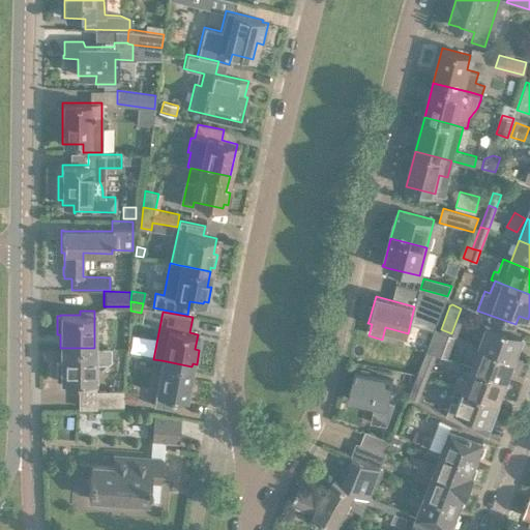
[(489,322),(480,345),(513,357),(517,350),(521,349),(523,342),(521,339),(522,334),(489,322)]
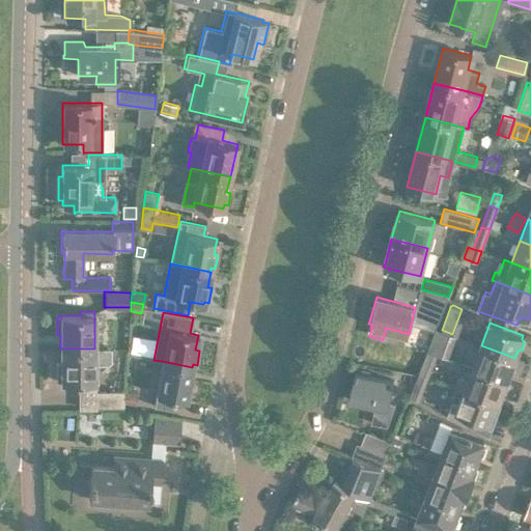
[(442,331),(442,330),(436,328),(426,351),(445,357),(453,335),(452,334),(442,331)]
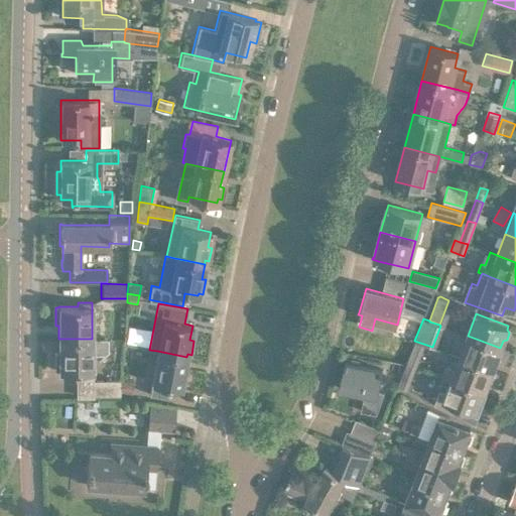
[(500,348),(468,336),(460,357),(492,370),(495,362),(499,361),(502,353),(500,350),(500,348)]
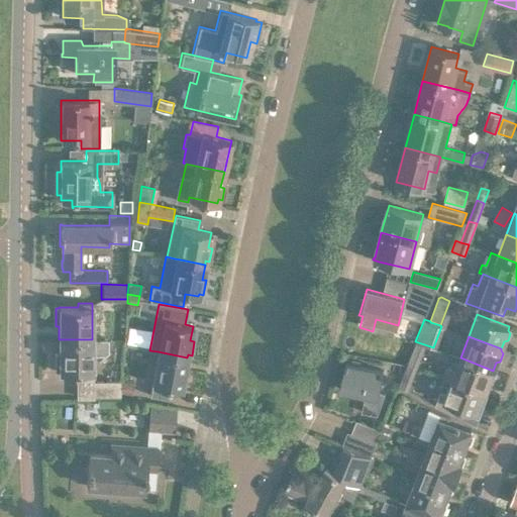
[(97,339),(92,339),(59,339),(59,353),(55,353),(55,371),(59,371),(59,373),(65,373),(65,375),(72,375),(72,373),(76,373),(76,378),(92,378),(92,353),(102,353),(102,352),(104,351),(106,349),(107,346),(106,343),(105,341),(102,341),(102,339),(97,339)]
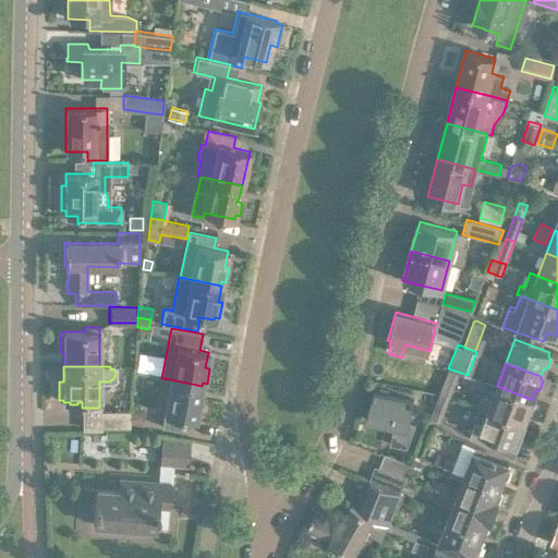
[(450,395),(456,381),(445,377),(440,390),(450,395)]
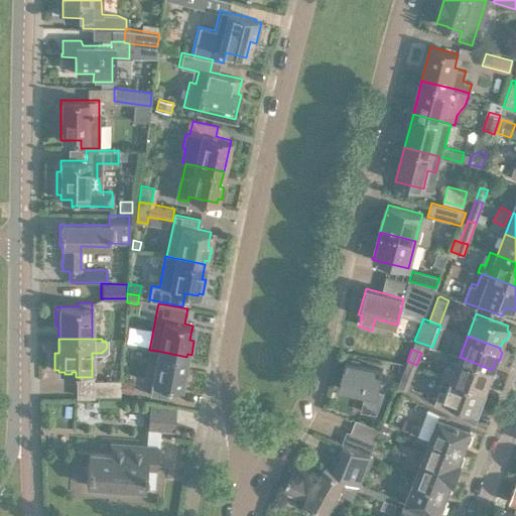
[(180,388),(186,357),(157,351),(151,383),(180,388)]
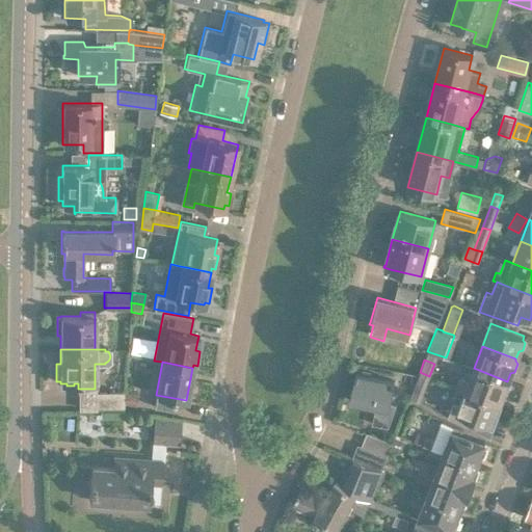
[(458,387),(466,390),(500,402),(502,395),(506,394),(509,384),(507,382),(507,381),(474,368),(469,381),(461,378),(458,387)]
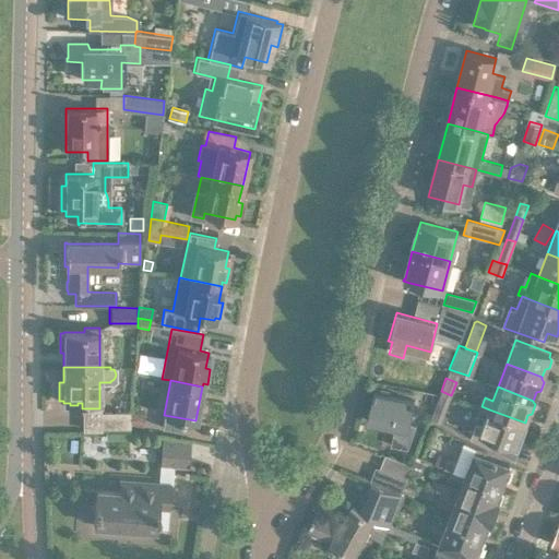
[(440,423),(451,395),(441,391),(430,418),(440,423)]
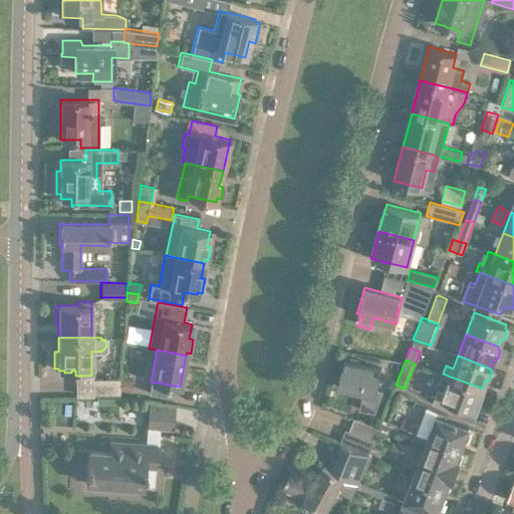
[(367,392),(365,404),(376,406),(382,391),(376,389),(380,367),(343,360),(342,364),(342,365),(338,387),(367,392)]
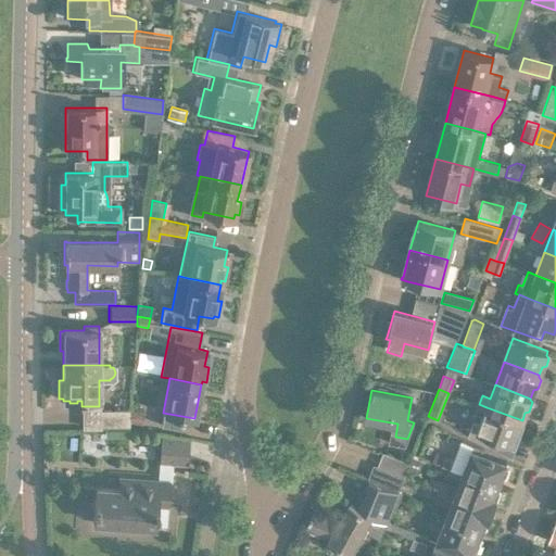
[(521,422),(522,420),(487,407),(480,424),(472,420),(467,438),(492,447),(495,438),(513,444),(517,436),(520,433),(523,426),(521,422)]
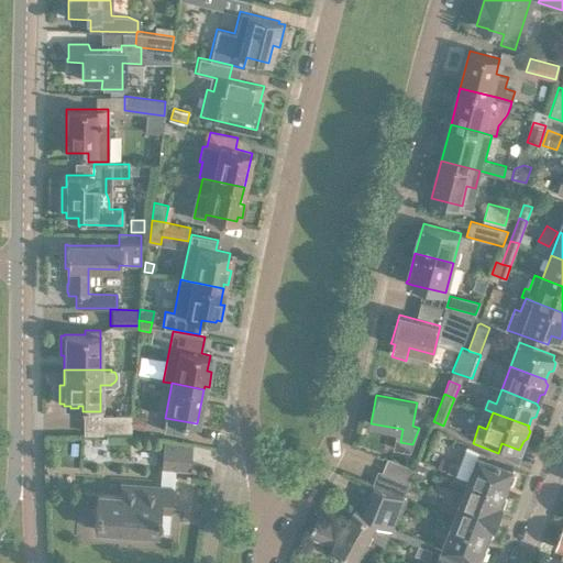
[(129,431),(129,416),(100,415),(100,431),(129,431)]
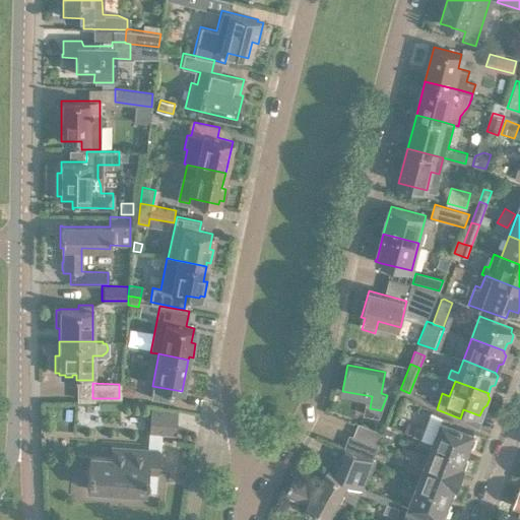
[(119,394),(130,396),(132,386),(121,384),(119,394)]
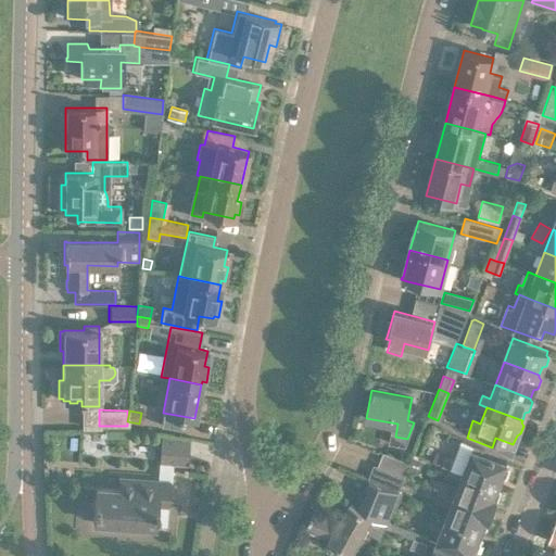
[(159,462),(187,464),(189,441),(161,439),(159,462)]
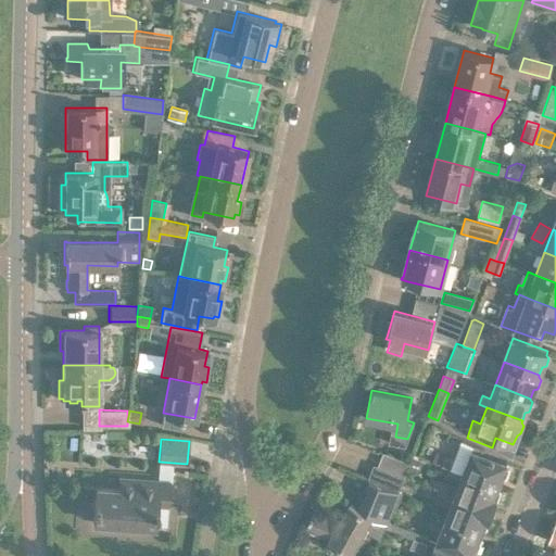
[(451,468),(463,472),(497,485),(501,477),(505,477),(508,468),(506,465),(507,463),(482,453),(483,449),(462,440),(454,459),(446,457),(443,465),(451,468)]
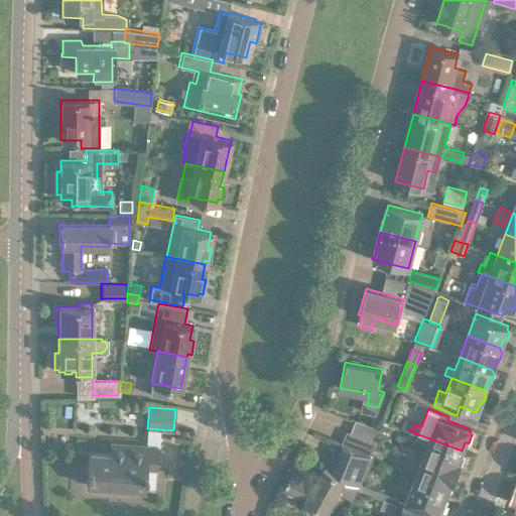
[(380,429),(355,419),(350,432),(374,441),(375,441),(380,429)]
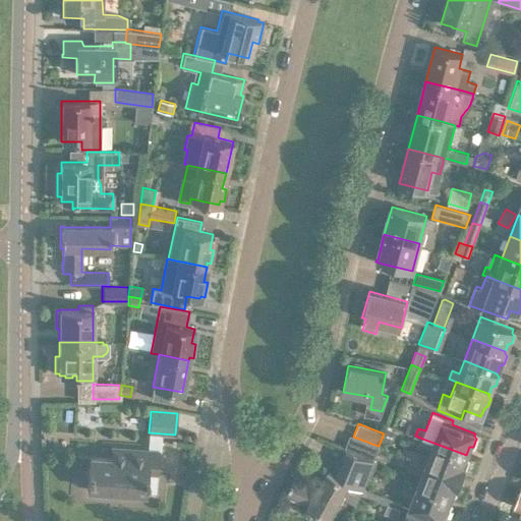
[(345,448),(347,449),(373,459),(379,446),(378,446),(353,437),(350,435),(345,448)]
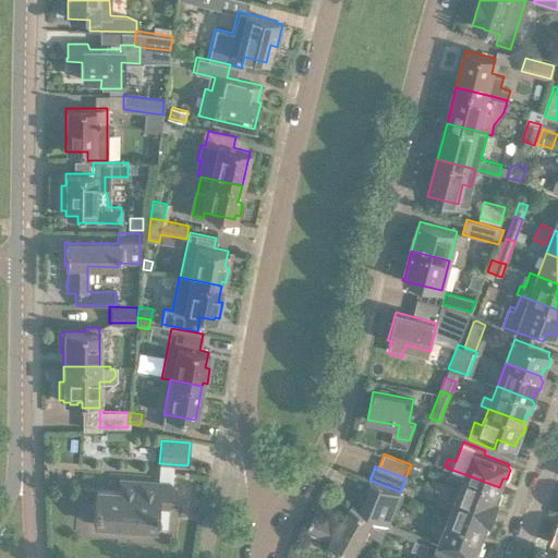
[(499,488),(499,487),(464,474),(460,487),(437,480),(434,488),(457,497),(494,511),(501,492),(499,488)]
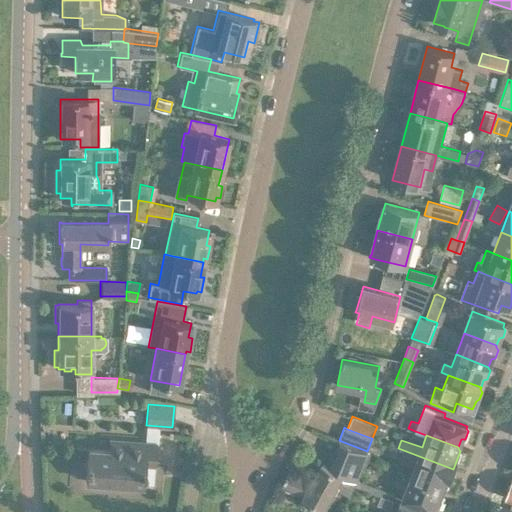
[(154,465),(156,443),(108,440),(108,450),(87,448),(85,480),(91,481),(91,482),(92,482),(92,481),(100,482),(100,483),(101,482),(127,484),(127,485),(128,485),(128,484),(136,484),(136,485),(137,485),(137,484),(143,485),(144,465),(154,465)]
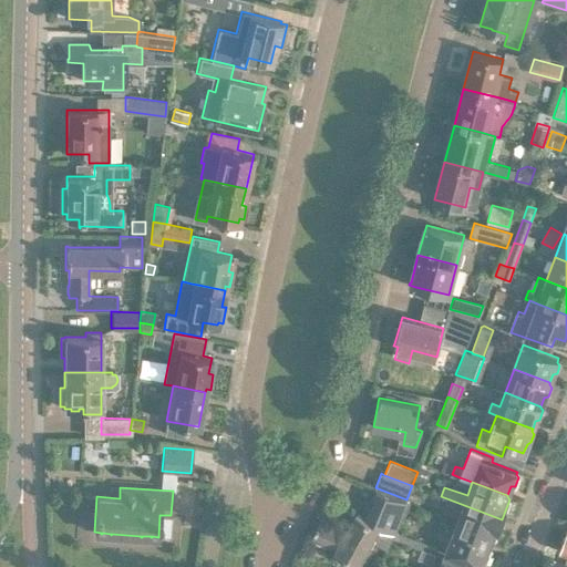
[(312,539),(312,538),(315,539),(315,542),(327,547),(328,545),(336,548),(334,552),(358,564),(370,542),(388,549),(406,500),(378,488),(367,517),(357,512),(346,532),(321,521),(320,519),(311,538),(312,539)]
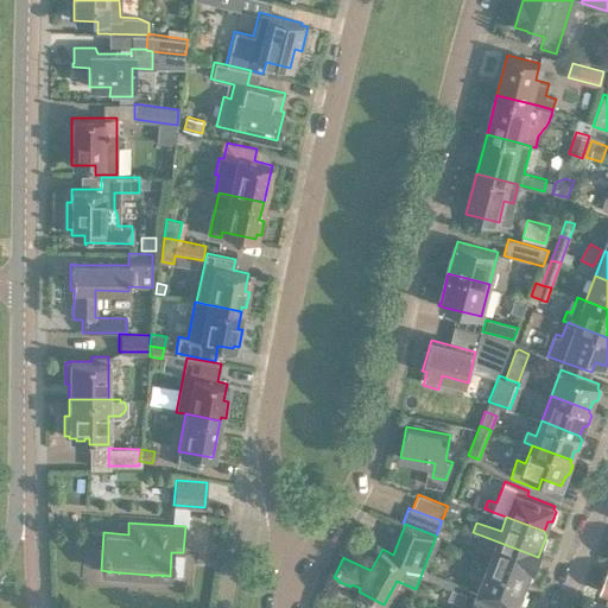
[(498,542),(488,567),(526,581),(526,580),(530,578),(538,557),(498,542)]
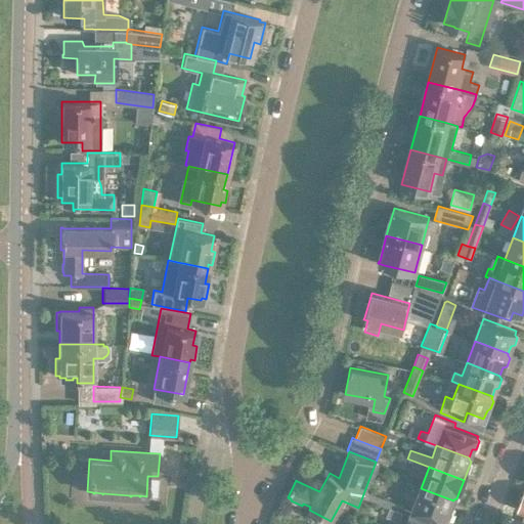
[(449,510),(453,500),(421,488),(411,510),(444,522),(445,521),(449,520),(451,512),(449,510)]
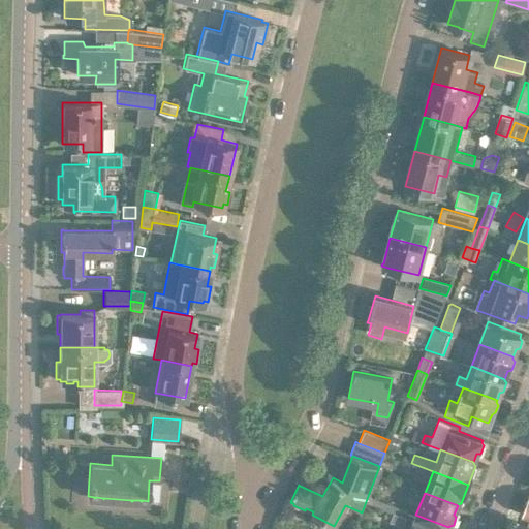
[(394,511),(396,505),(369,495),(367,501),(394,511)]
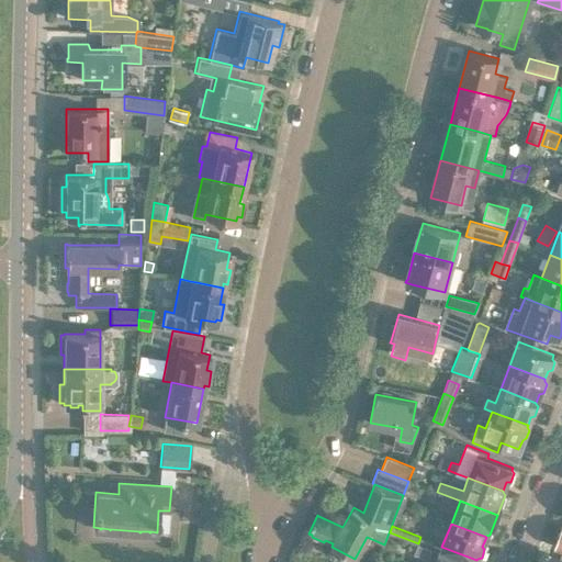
[(427,559),(431,549),(418,543),(414,553),(427,559)]
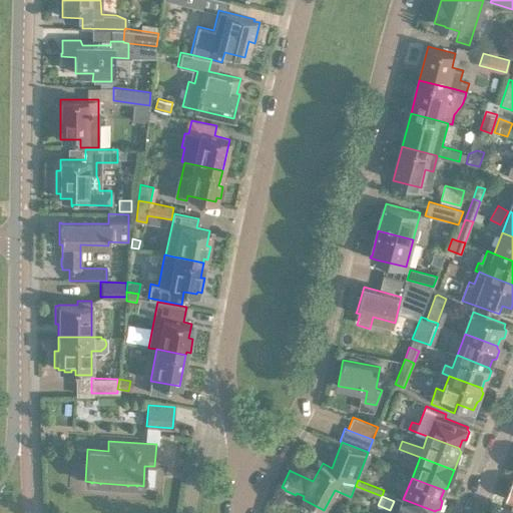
[(425,512),(402,504),(398,512),(425,512)]
